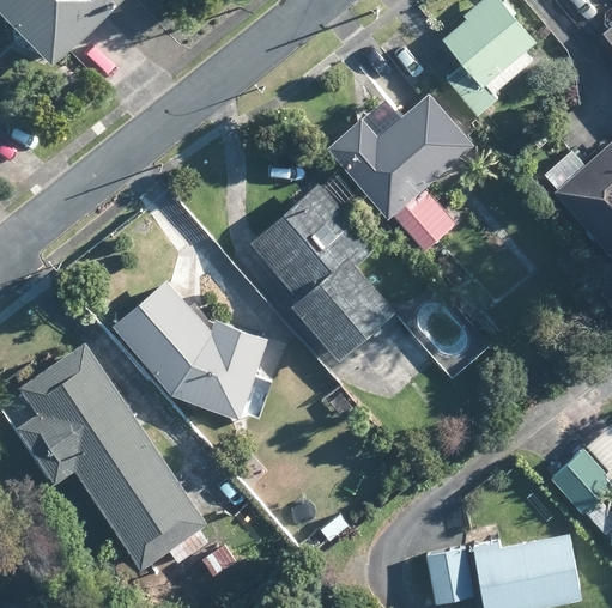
[(0,0),(0,24),(44,71),(66,50),(108,10),(116,0),(0,0)]
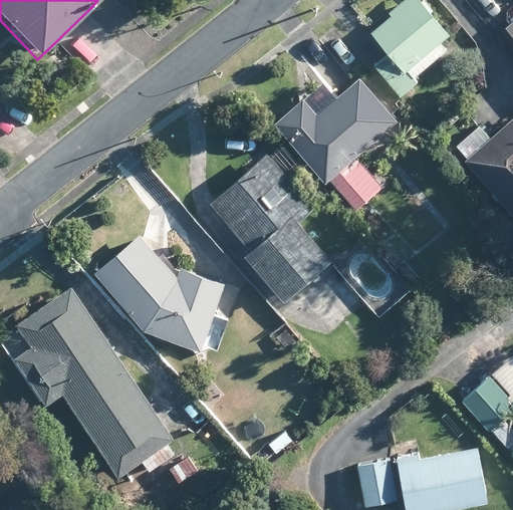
[(406,71),(447,35),(418,0),(417,0),(412,0),(372,33),(370,34),(390,57),(375,69),(400,97),(416,83),(406,71)]
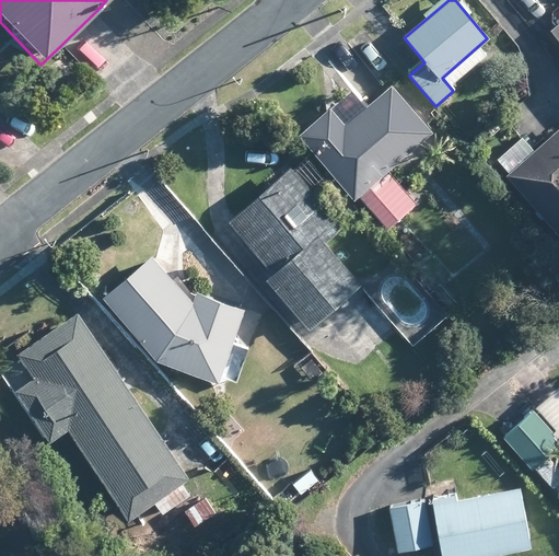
[(426,134),(429,131),(389,85),(384,91),(365,106),(351,90),(344,96),(337,102),(328,109),(299,137),(353,198),(385,169),(426,134)]
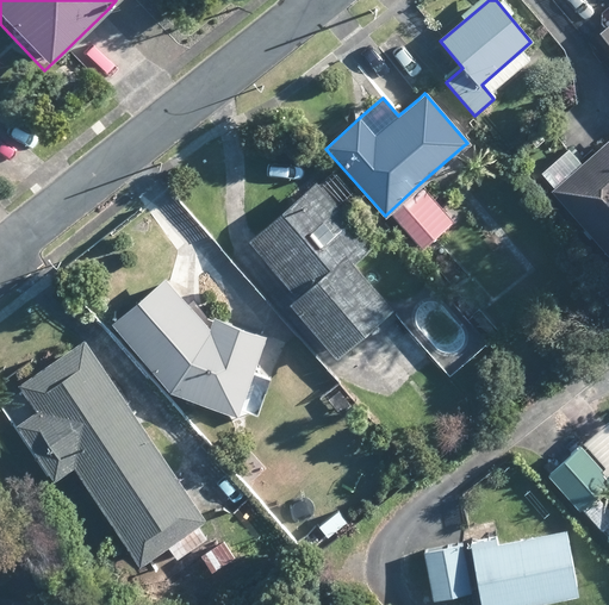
[(608,142),(578,169),(551,193),(584,230),(583,232),(589,239),(591,237),(608,257),(608,142)]
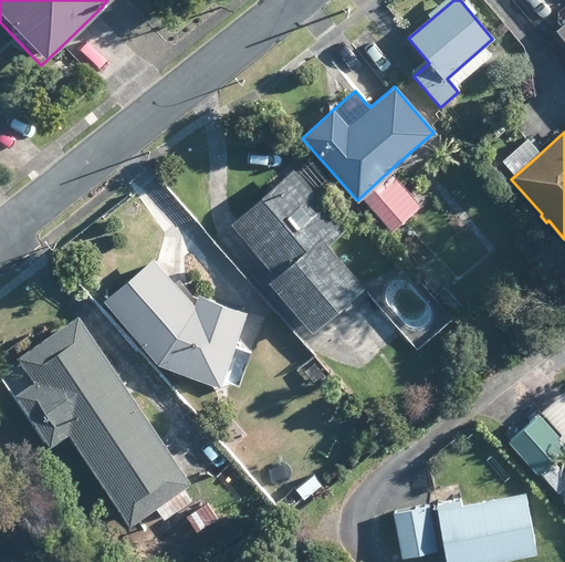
[(311,329),(361,285),(324,242),(341,229),(292,172),(237,219),(230,225),(274,276),(268,280),(311,329)]
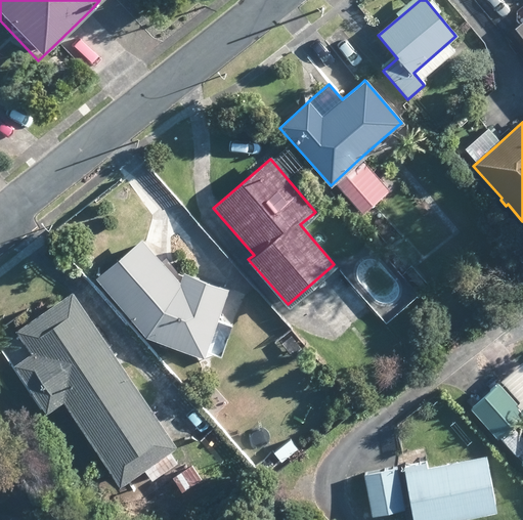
[(361,214),(364,213),(389,190),(362,161),(336,184),(361,214)]
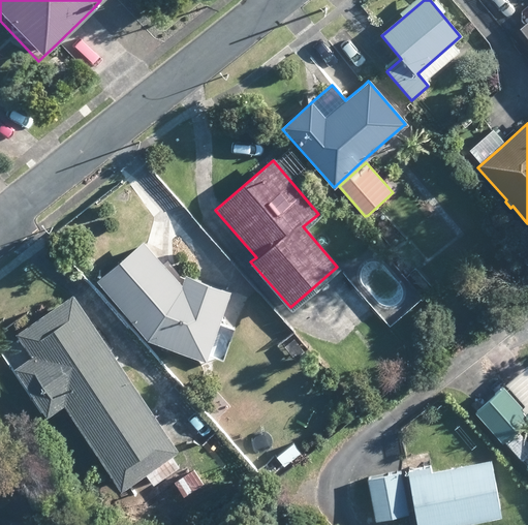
[(406,241),(385,218),(382,215),(374,222),(369,227),(393,252),(406,241)]
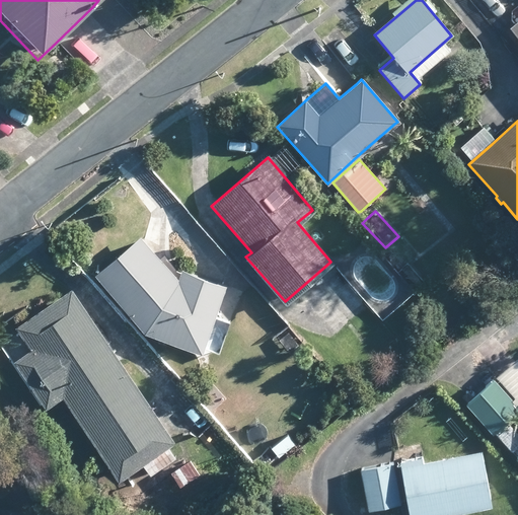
[(164,267),(144,242),(139,238),(95,277),(147,335),(202,353),(204,349),(218,354),(229,322),(214,316),(224,285),(197,276),(181,271),(178,282),(164,267)]
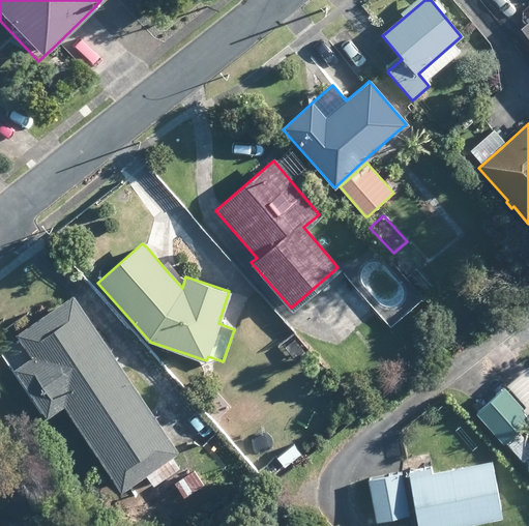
[(397,258),(406,268),(414,260),(406,251),(397,258)]
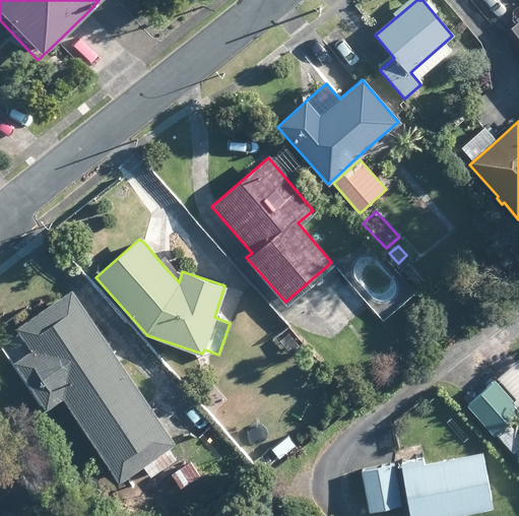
[(143,399),(119,363),(72,293),(16,330),(31,353),(15,364),(46,409),(62,399),(118,480),(142,465),(150,477),(176,460),(167,449),(174,444),(143,399)]
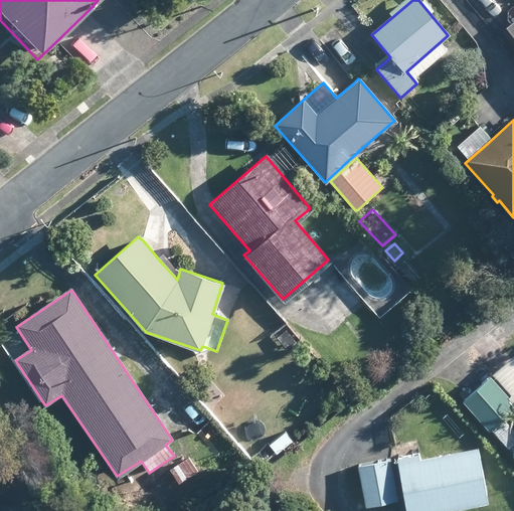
[(405,345),(413,354),(421,348),(413,338),(405,345)]
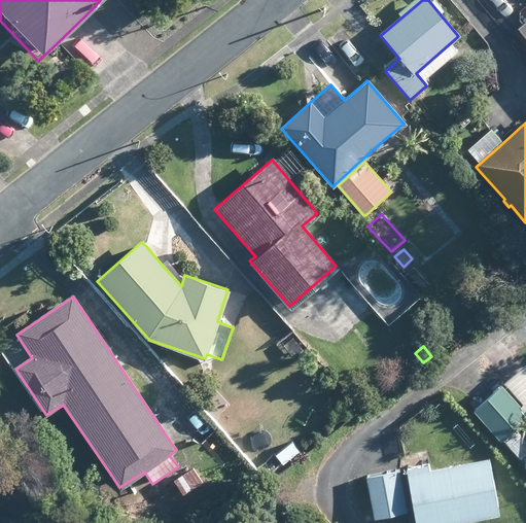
[(525,367),(524,364),(490,394),(477,406),(472,411),(500,443),(502,441),(525,421),(525,462),(523,465),(525,468),(525,367)]
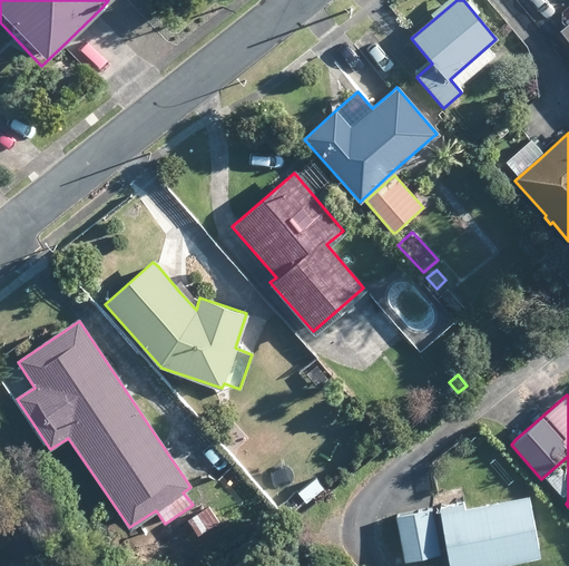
[(493,565),(539,557),(528,498),(466,509),(464,505),(439,509),(448,565),(493,565)]
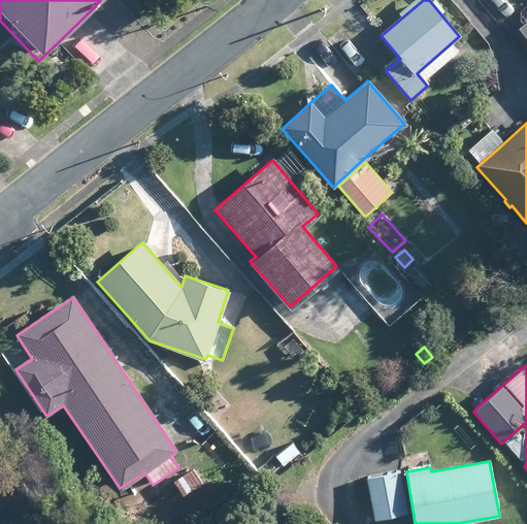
[(174,483),(184,496),(202,485),(193,469),(174,483)]
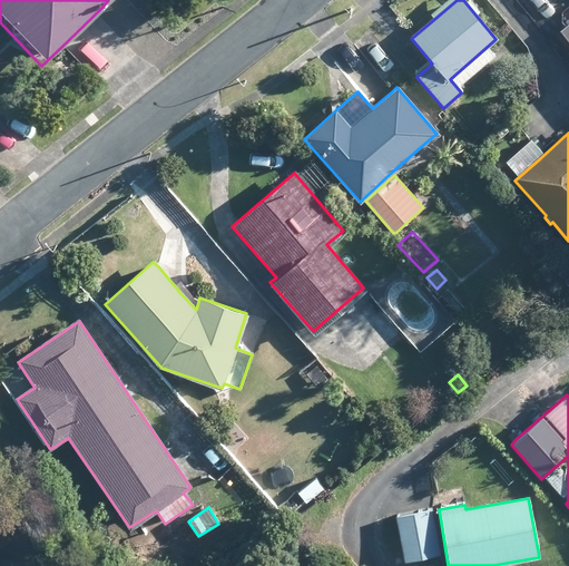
[(402,549),(404,562),(440,555),(432,514),(396,520),(399,534),(402,549)]
